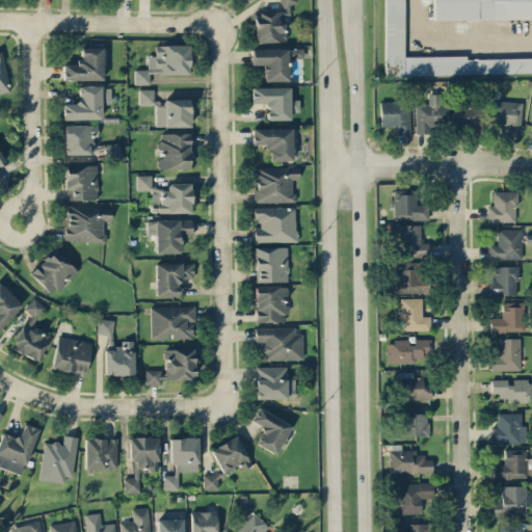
[(286,40),(284,14),(290,14),(289,2),(291,1),(291,0),(278,0),(280,11),(254,14),(256,42),(286,40)]
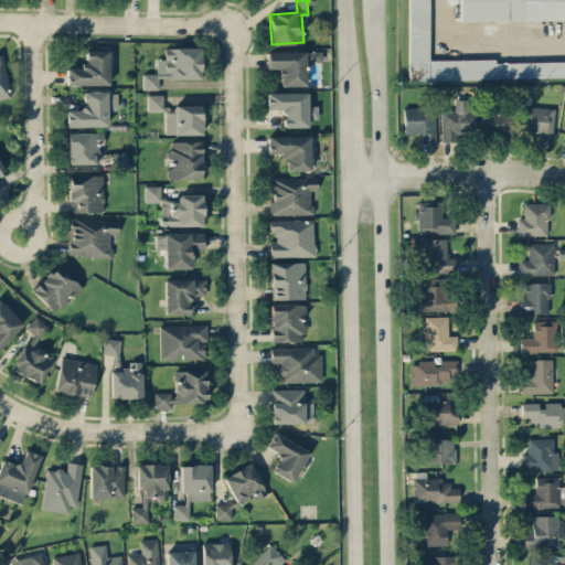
[(564,59),(429,61),(428,0),(408,0),(409,78),(564,76),(564,59)]
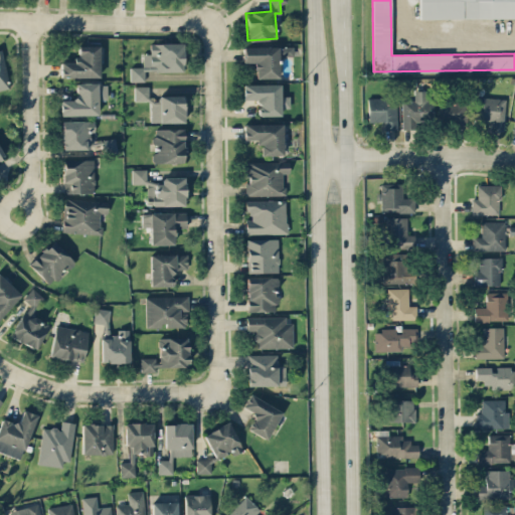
[(514,0),(418,0),(419,19),(514,17),(514,0)]
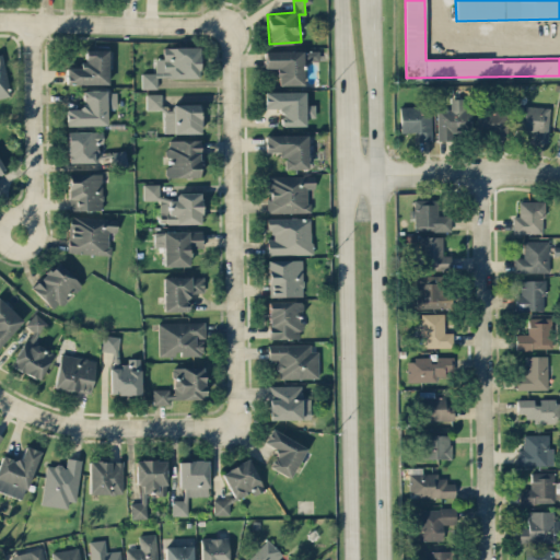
[(141,72),(141,88),(156,88),(156,77),(198,77),(198,47),(163,47),(163,58),(154,58),(155,72),(141,72)]
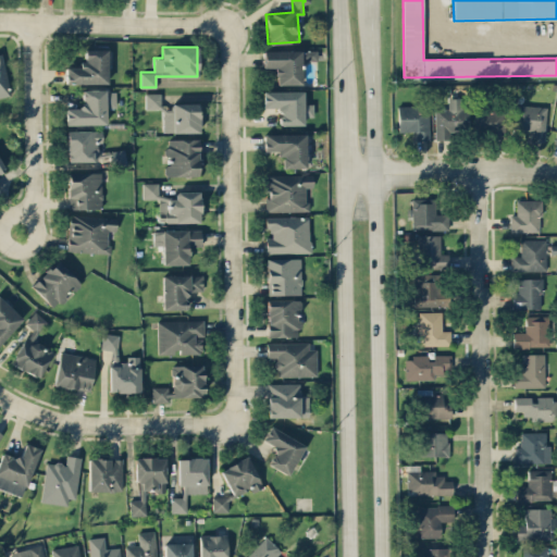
[(65,83),(107,83),(107,49),(83,49),(83,66),(64,67),(65,83)]
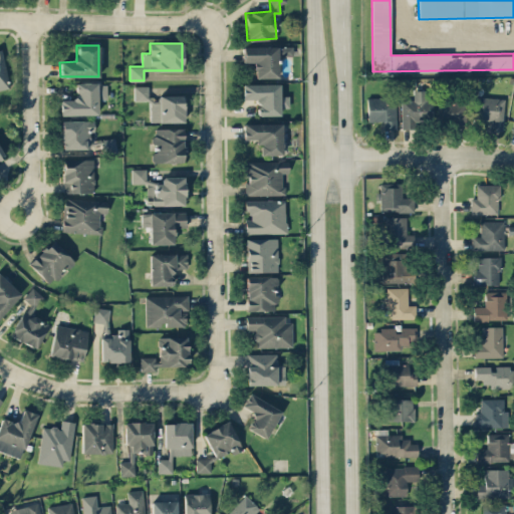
[(278,77),(278,55),(292,55),(291,45),(242,46),(242,62),(254,62),(254,77),(278,77)]
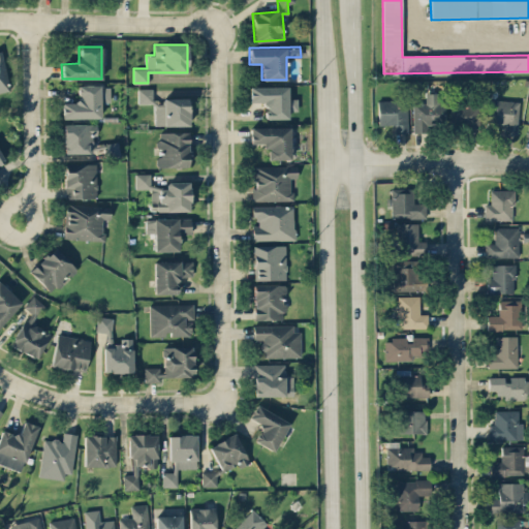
[(0,92),(8,91),(0,50),(0,92)]
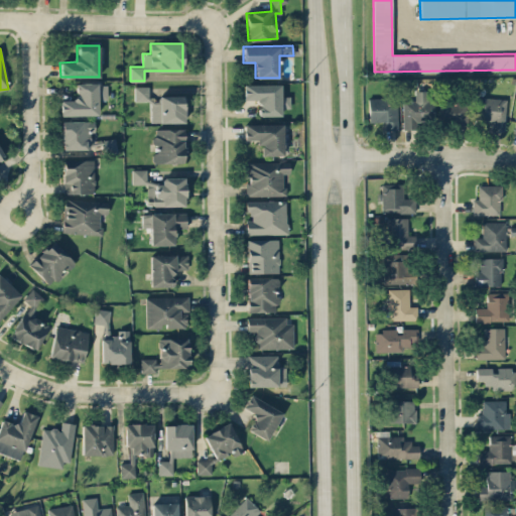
[(60,115),(98,114),(98,99),(107,99),(107,83),(76,84),(76,99),(59,100),(60,115)]
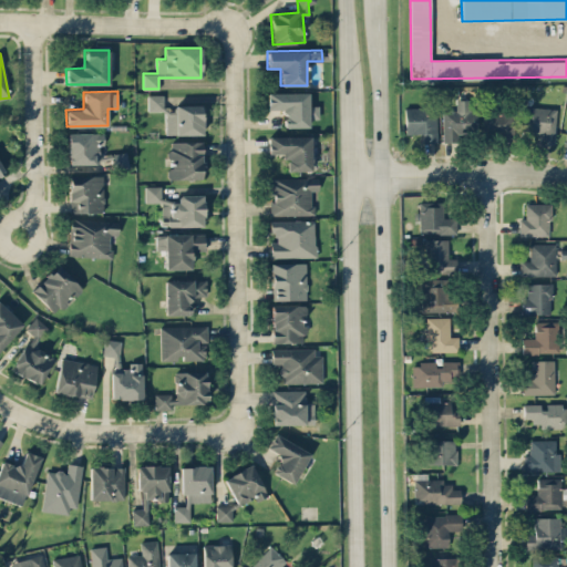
[(308,126),(308,119),(319,119),(318,105),(308,105),(308,92),(267,93),(267,109),(282,109),(282,127),(308,126)]
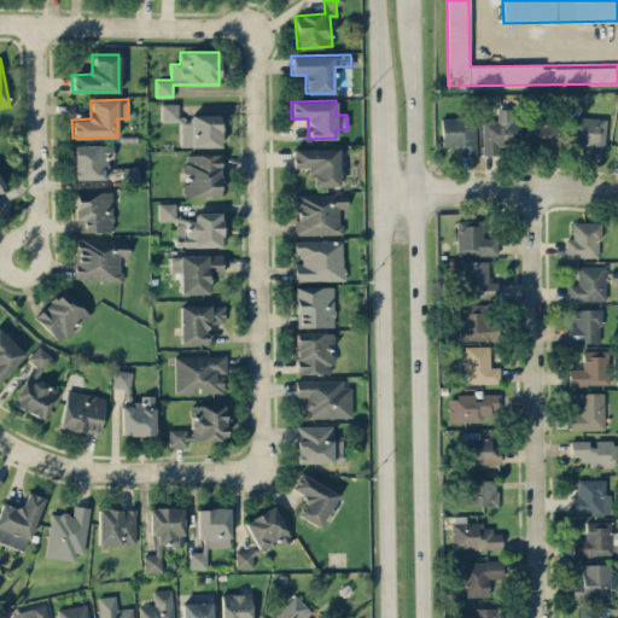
[(161,120),(178,120),(178,103),(161,103),(161,120)]
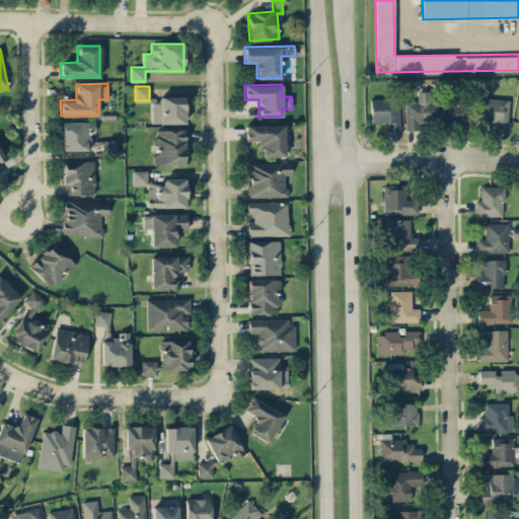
[(435,122),(434,90),(417,91),(417,100),(404,101),(405,130),(419,130),(418,122),(435,122)]
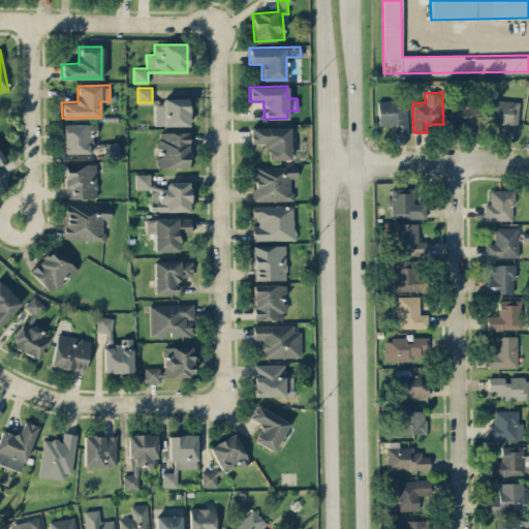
[(154,125),(188,125),(189,98),(162,97),(162,101),(154,101),(154,125)]
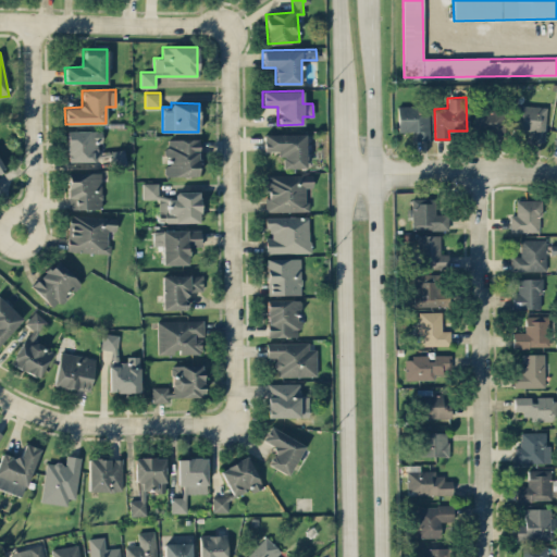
[(544,141),(545,106),(515,104),(514,130),(529,131),(529,140),(544,141)]
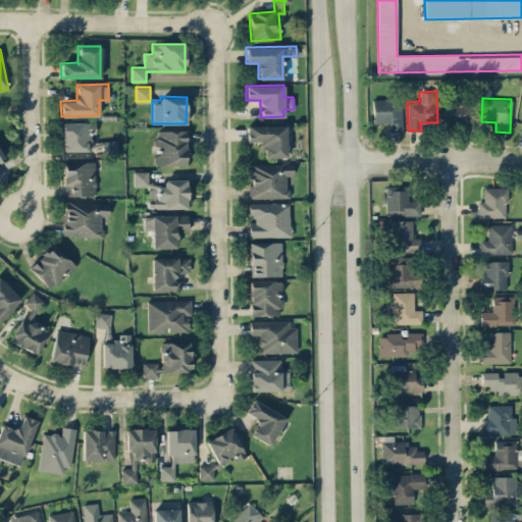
[(373,123),(387,122),(388,132),(402,131),(401,99),(372,100),(373,123)]
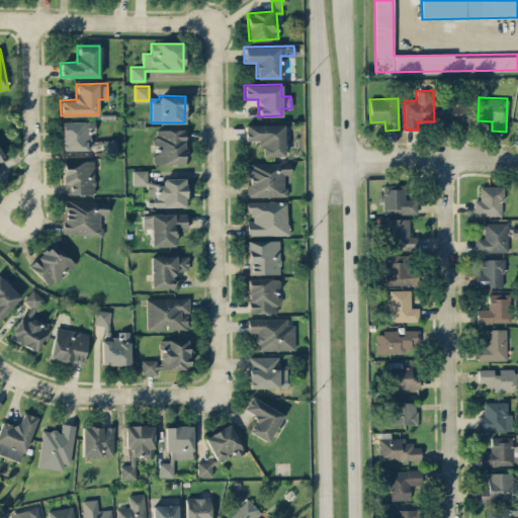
[(441,101),(441,122),(469,122),(469,100),(441,101)]
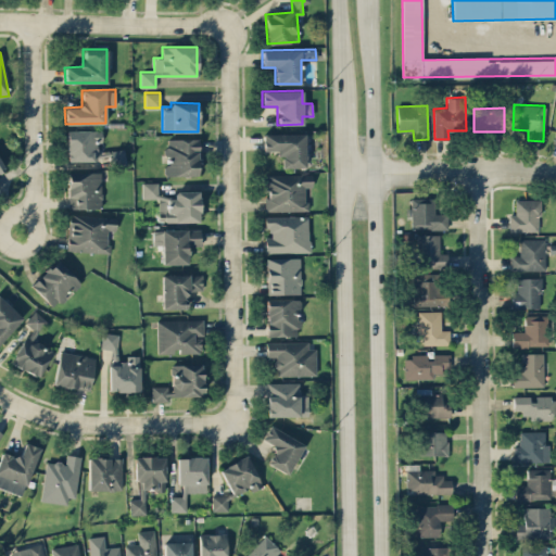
[(66,161),(97,161),(97,141),(101,141),(102,130),(67,129),(66,161)]
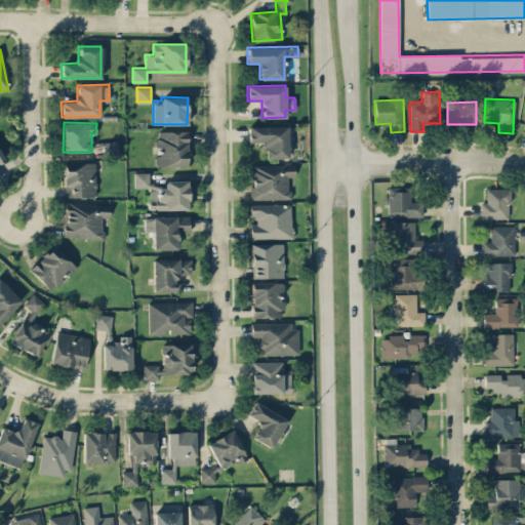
[(266,158),(287,158),(287,125),(247,126),(247,144),(266,144),(266,158)]
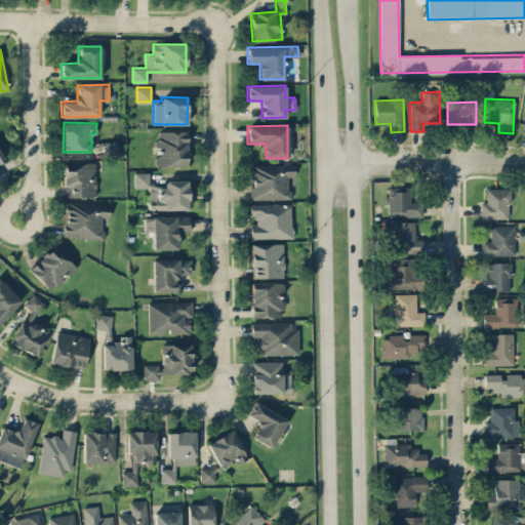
[(186,130),(156,131),(157,166),(187,165),(186,130)]
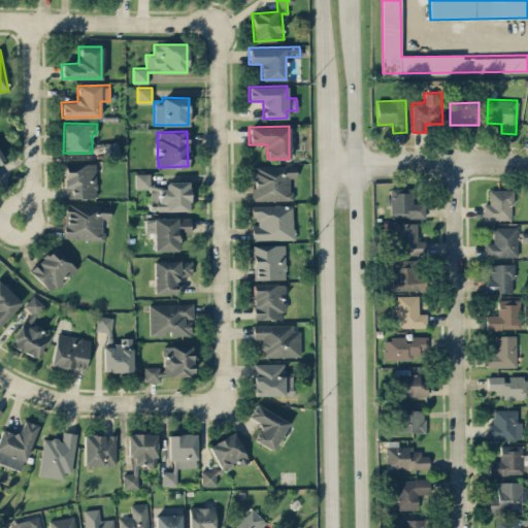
[(120,155),(118,140),(103,143),(106,158),(120,155)]
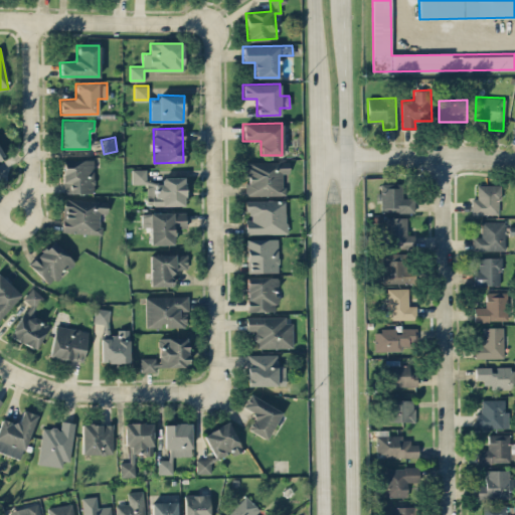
[(93,159),(61,159),(62,193),(94,193),(93,159)]
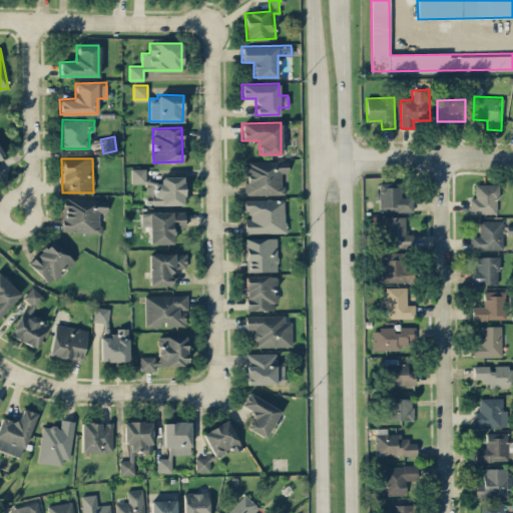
[(244,195),(283,194),(282,172),(288,172),(287,160),(243,161),(244,195)]
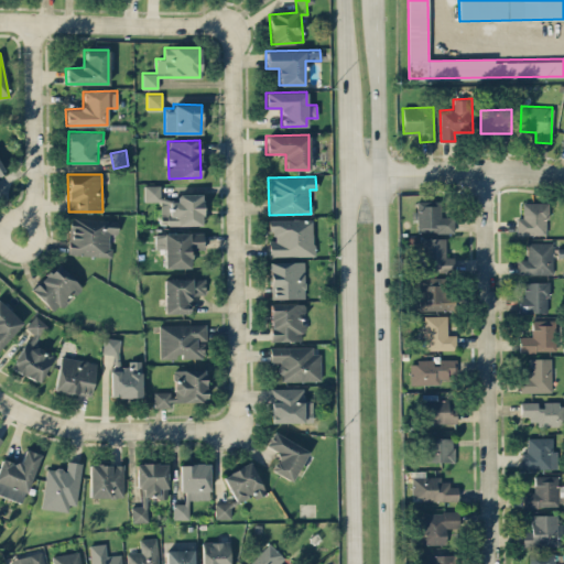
[(202,193),(176,194),(176,198),(160,198),(160,184),(143,185),(144,202),(160,201),(161,225),(202,224),(202,193)]
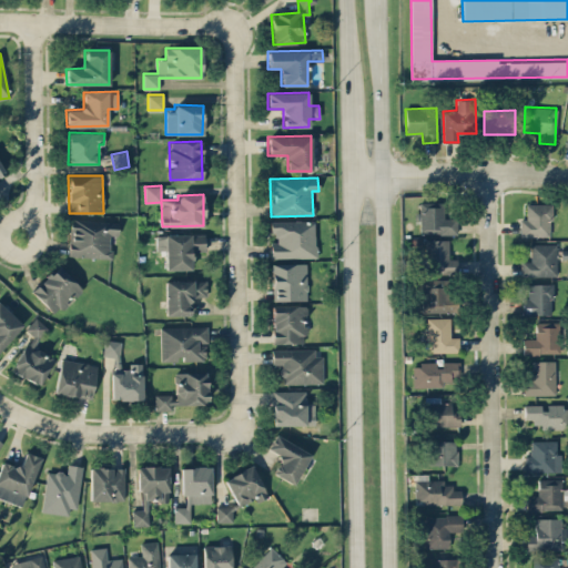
[(419,234),(456,233),(456,217),(443,219),(443,202),(419,202),(419,212),(415,212),(415,222),(419,222),(419,234)]
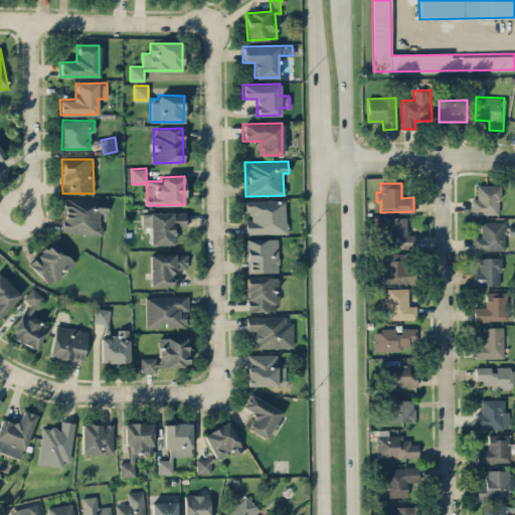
[(500,185),(477,185),(477,198),(471,198),(471,214),(500,213),(500,185)]
